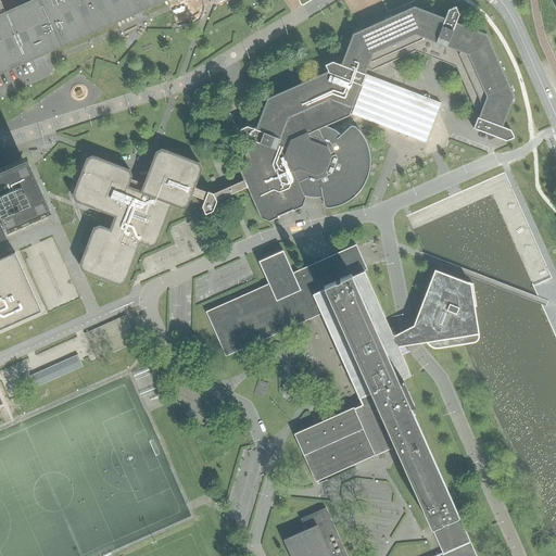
[(0,0),(0,74),(42,55),(166,0),(0,0)]
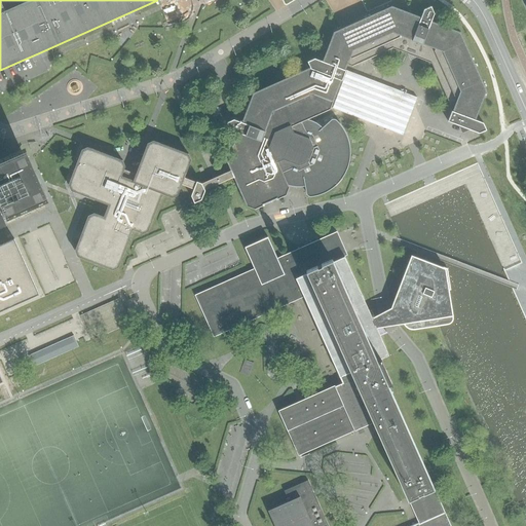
[(72,174),(68,185),(71,191),(81,195),(82,194),(108,204),(104,217),(94,214),(88,216),(75,251),(77,256),(112,269),(118,267),(133,229),(139,232),(142,233),(148,231),(149,227),(162,193),(173,196),(178,194),(182,184),(193,189),(191,195),(194,202),(201,199),(204,190),(215,186),(219,184),(233,178),(239,192),(240,192),(247,207),(255,210),(262,205),(263,205),(263,204),(266,203),(273,199),(277,198),(286,195),(289,187),(288,186),(291,186),(294,187),(296,187),(299,187),(302,187),(304,186),(305,191),(305,192),(306,192),(306,193),(306,194),(307,194),(308,194),(308,195),(309,195),(311,194),(314,194),(316,193),(318,193),(322,192),(324,191),(326,190),(328,188),(330,187),(332,185),(334,184),(336,182),(338,180),(339,178),(341,176),(342,174),(343,171),(344,168),(345,166),(346,163),(347,161),(347,158),(347,156),(348,153),(348,151),(347,148),(347,146),(347,143),(346,141),(345,138),(344,136),(343,134),(342,130),(341,128),(339,126),(338,124),(336,122),(334,120),(333,120),(332,120),(331,120),(330,120),(329,120),(328,121),(327,122),(322,127),(320,125),(317,123),(315,122),(308,119),(329,110),(330,108),(403,136),(417,98),(345,71),(345,70),(344,70),(346,65),(352,67),(392,49),(402,52),(419,60),(430,64),(449,104),(454,106),(452,111),(451,111),(447,121),(479,133),(480,133),(485,129),(486,129),(483,122),(475,119),(486,90),(460,32),(430,21),(434,13),(430,6),(423,9),(420,17),(401,9),(391,6),(354,22),(342,28),(333,32),(322,61),(313,58),(306,61),(308,67),(252,92),(242,117),(240,121),(233,118),(225,122),(229,129),(236,133),(226,161),(229,170),(216,176),(212,178),(211,178),(200,183),(195,181),(184,177),(190,159),(188,153),(153,141),(147,143),(133,180),(121,176),(124,165),(122,160),(87,147),(81,150),(72,174)]
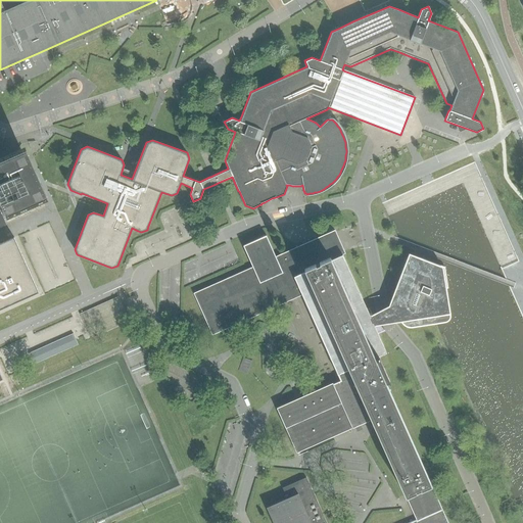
[(203,105),(199,96),(194,98),(198,107),(203,105)]
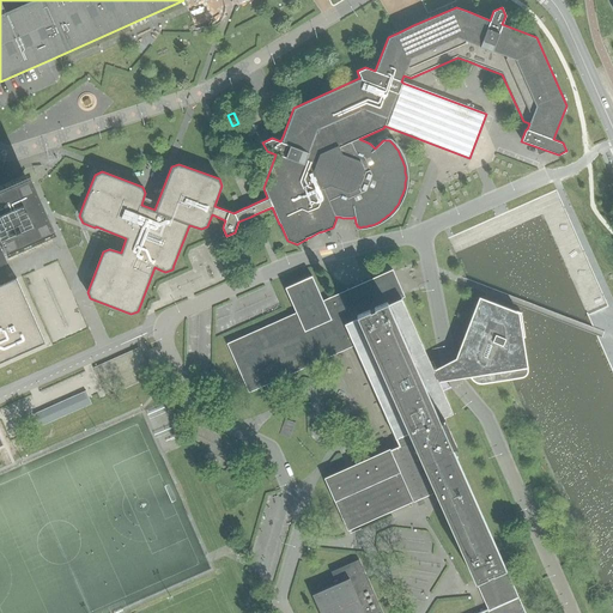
[(0,360),(44,341),(16,277),(0,283),(0,265),(7,262),(4,255),(10,253),(58,232),(31,174),(24,177),(0,187),(0,360)]
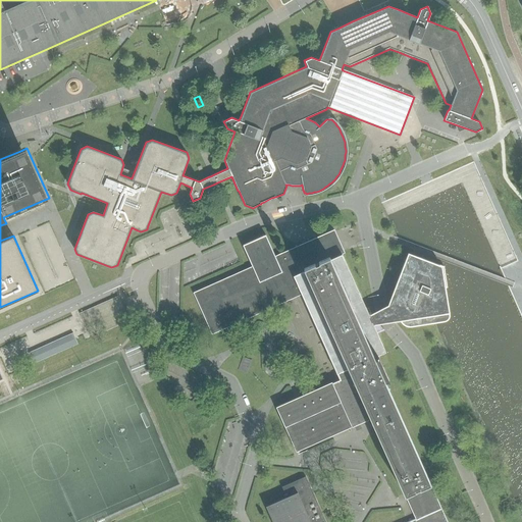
[(377,356),(385,352),(376,332),(382,330),(380,327),(377,324),(400,321),(401,323),(403,324),(404,325),(406,326),(407,327),(409,327),(411,327),(436,323),(444,321),(446,321),(448,320),(449,318),(449,316),(449,314),(445,289),(447,288),(444,267),(408,253),(407,255),(393,293),(387,305),(368,315),(342,255),(345,253),(344,250),(340,252),(338,249),(331,235),(332,233),(320,239),(305,246),(298,249),(283,255),(276,259),(265,235),(243,245),(253,269),(249,271),(193,295),(212,336),(286,299),(300,293),(304,300),(336,373),(336,374),(340,380),(332,383),(331,382),(326,384),(275,407),(297,456),(301,450),(363,422),(370,419),(404,494),(406,493),(408,498),(407,499),(407,500),(408,501),(408,502),(409,503),(410,503),(411,506),(416,518),(407,521),(447,521),(430,483),(384,381),(387,380),(387,381),(388,381),(377,356)]
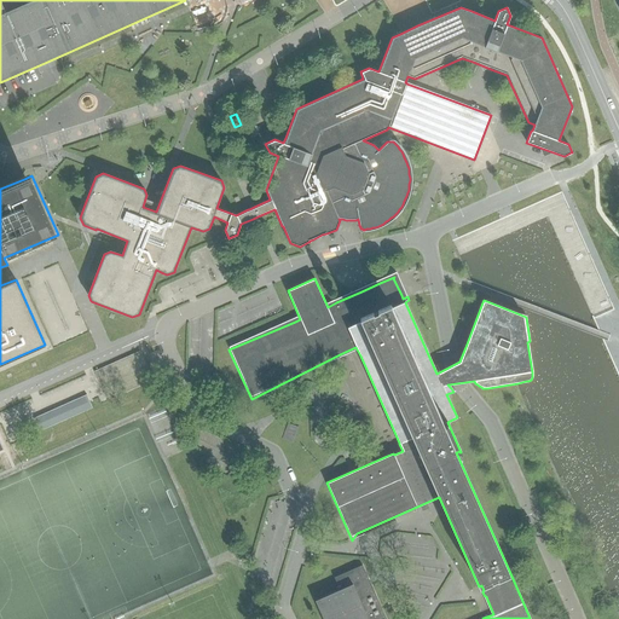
[(154,382),(140,352),(94,372),(108,401),(154,382)]
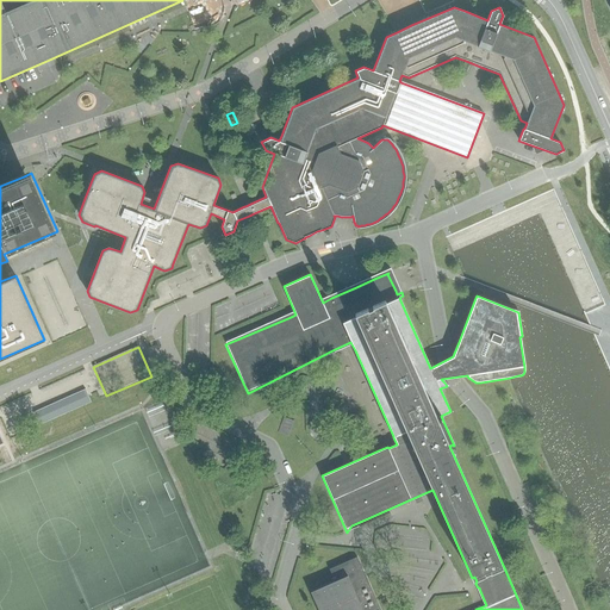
[(33,412),(37,421),(39,425),(91,403),(88,398),(85,390),(33,412)]
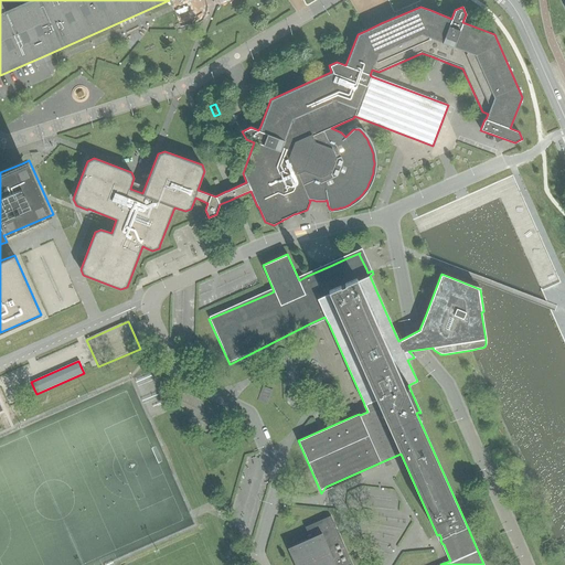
[(300,542),(288,548),(295,564),(352,564),(342,541),(330,516),(305,528),(310,539),(308,540),(300,542)]
